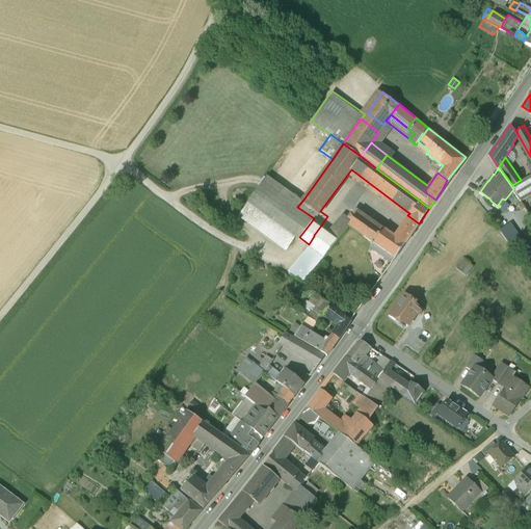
[(287,249),(297,236),(293,233),(297,227),(303,232),(314,218),(297,207),(303,200),(267,174),(238,214),(287,249)]
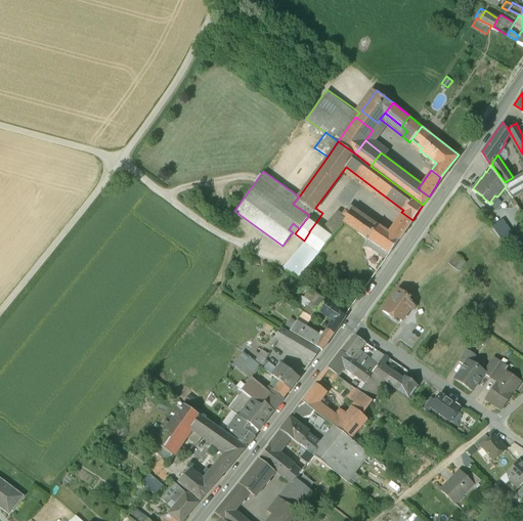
[(505,182),(504,183),(506,186),(513,197),(522,191),(522,171),(513,177),(505,182)]
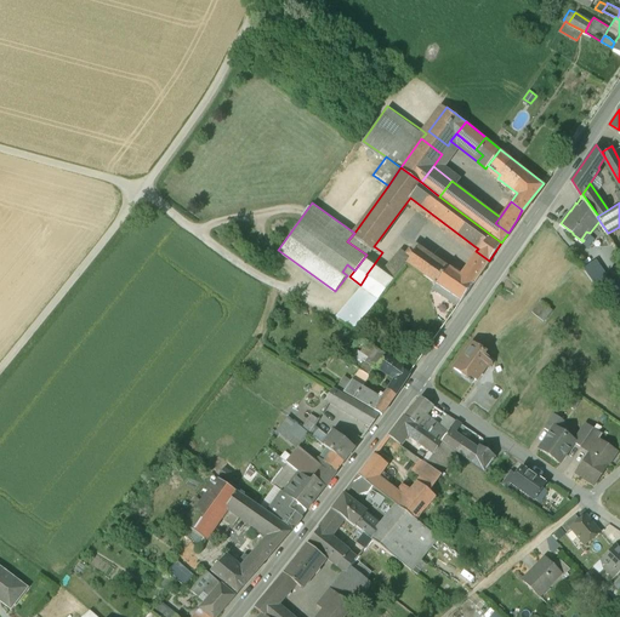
[(619,227),(608,233),(619,249),(619,227)]
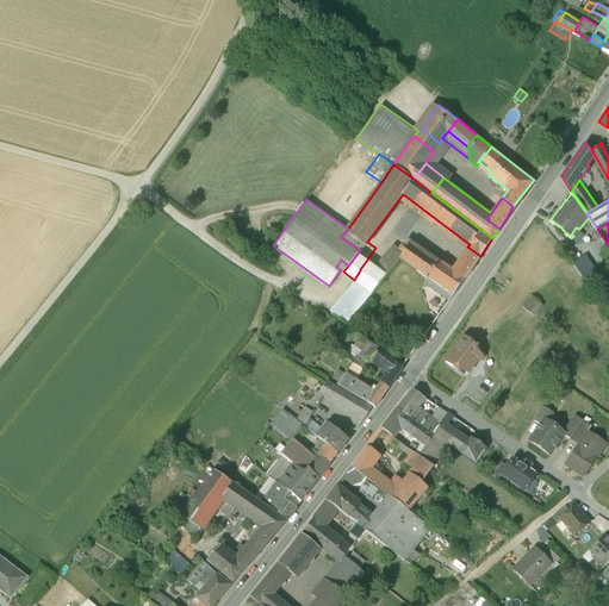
[(362,285),(397,245),(393,242),(376,264),(367,260),(360,269),(360,270),(354,280),(330,310),(337,316),(362,285)]
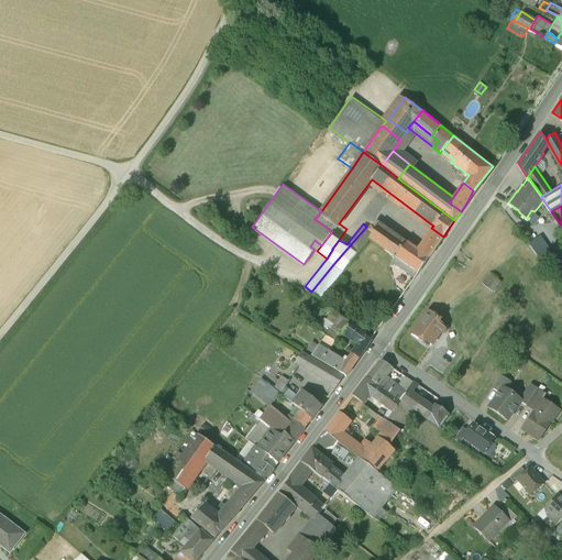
[(404,243),(379,227),(376,230),(372,226),(368,228),(366,227),(334,263),(342,270),(371,238),(396,255),(404,243)]
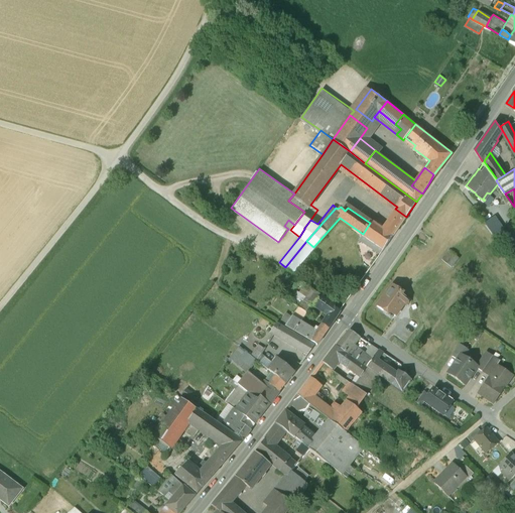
[(383,227),(372,220),(370,223),(363,234),(384,248),(406,217),(395,209),(383,227)]
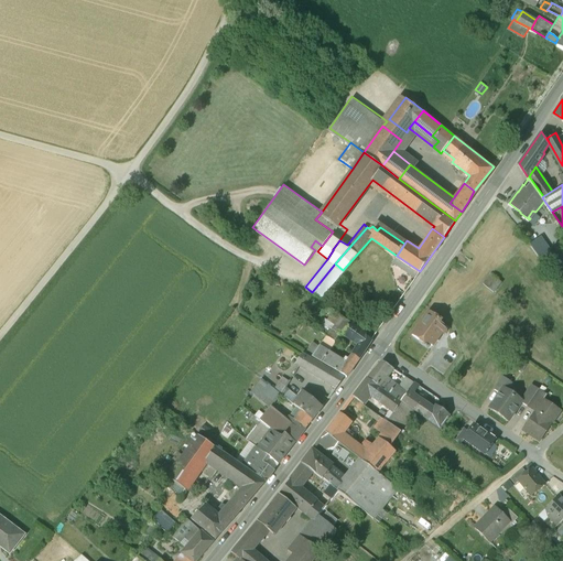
[(540,235),(530,243),(541,258),(551,250),(540,235)]
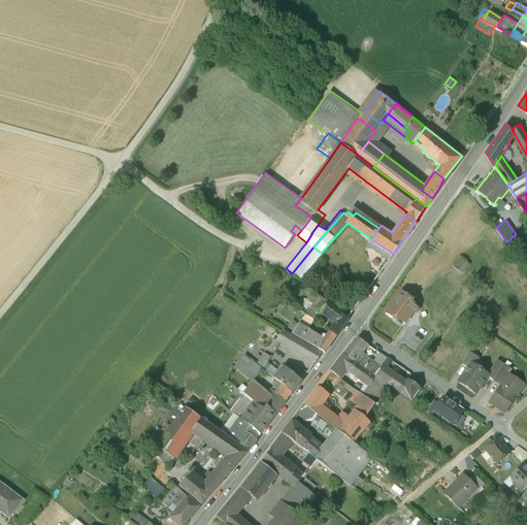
[(295,225),(291,231),(295,234),(297,235),(301,230),(295,225)]
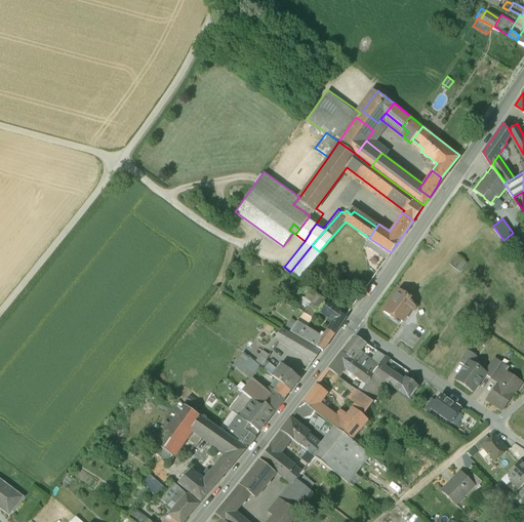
[(388,257),(391,252),(369,238),(366,242),(388,257)]
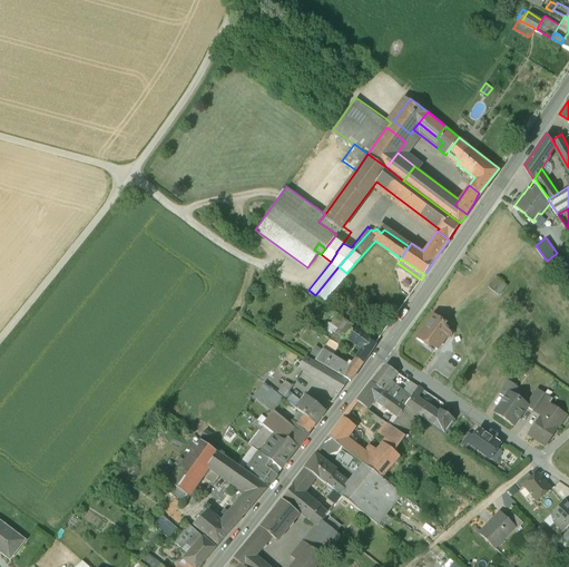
[(339,266),(315,295),(323,301),(346,273),(339,266)]
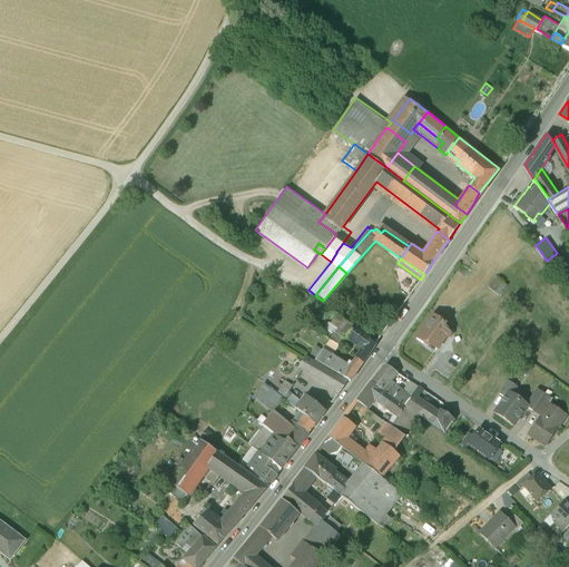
[(488,285),(500,294),(508,284),(496,275),(488,285)]
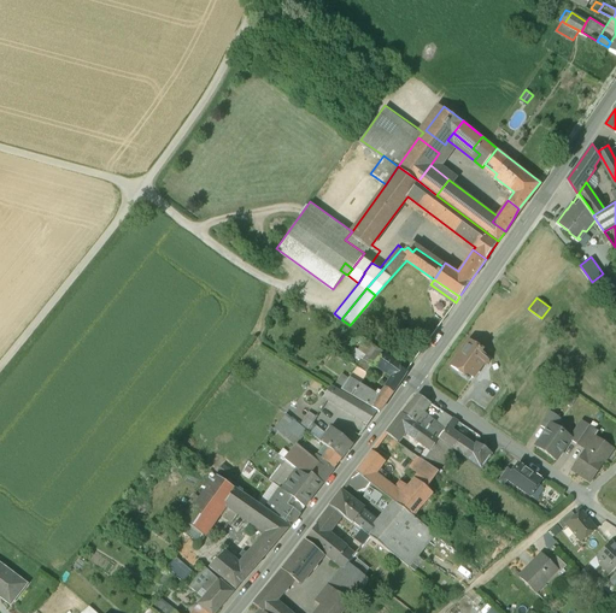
[(367,339),(357,351),(364,357),(374,343),(367,339)]
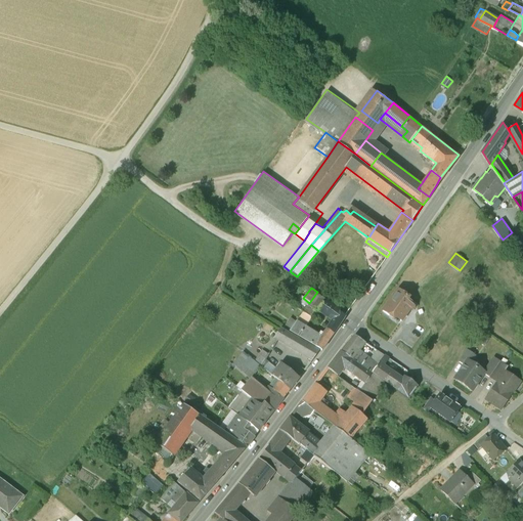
[(409,296),(399,289),(384,309),(390,313),(394,313),(402,319),(410,308),(415,307),(415,303),(408,298),(409,296)]
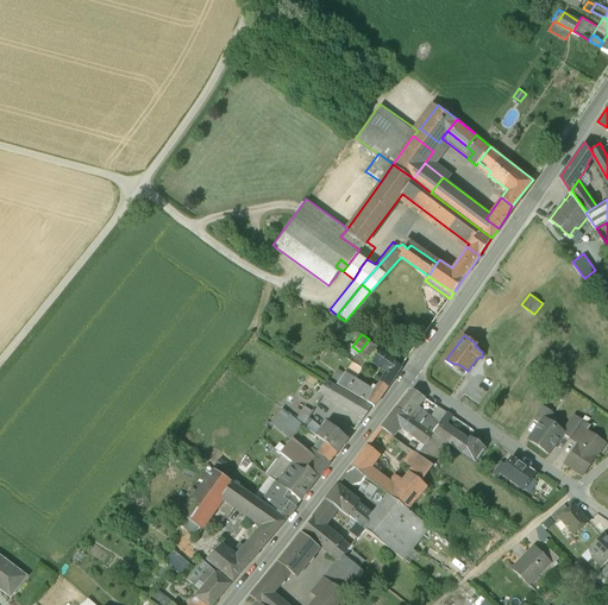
[(378,347),(369,339),(359,352),(370,360),(373,357),(378,347)]
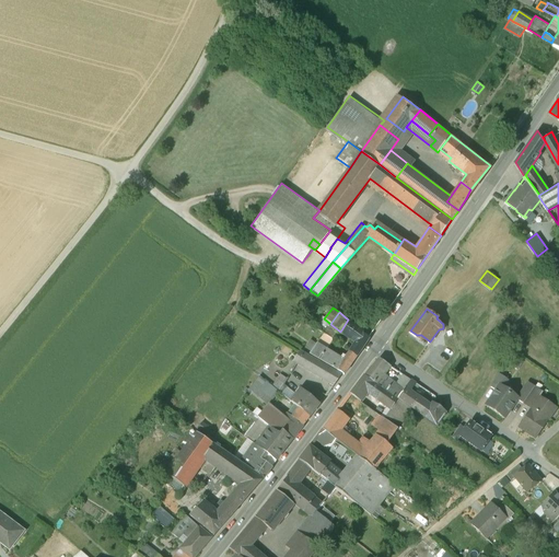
[(330,324),(324,318),(318,326),(335,339),(340,332),(330,324)]
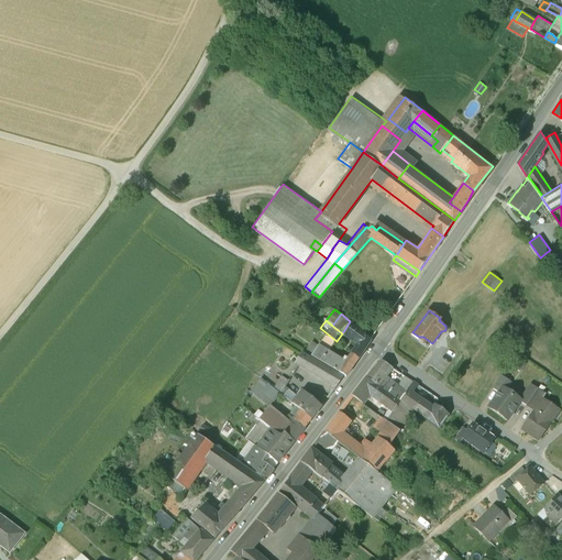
[(372,338),(350,321),(344,330),(360,341),(353,351),(360,355),(372,338)]
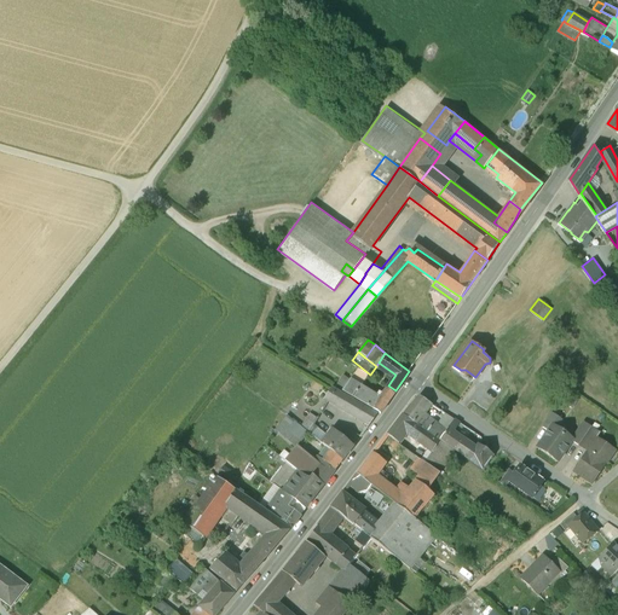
[(376,392),(363,384),(370,375),(352,360),(350,363),(352,365),(338,386),(369,404),(376,392)]
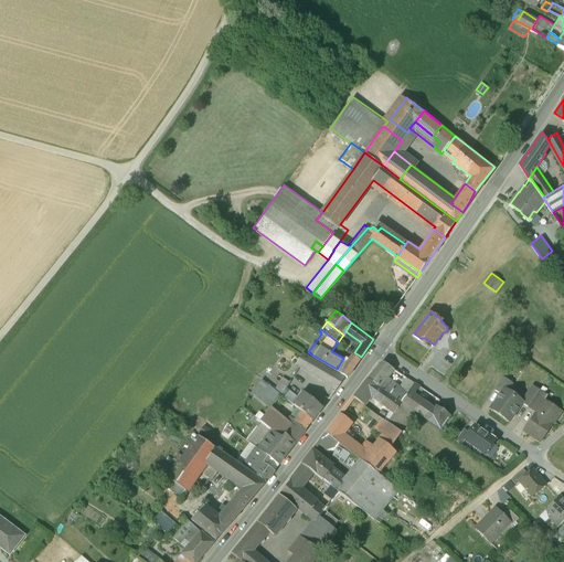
[(348,361),(343,358),(337,369),(348,375),(361,357),(354,352),(348,361)]
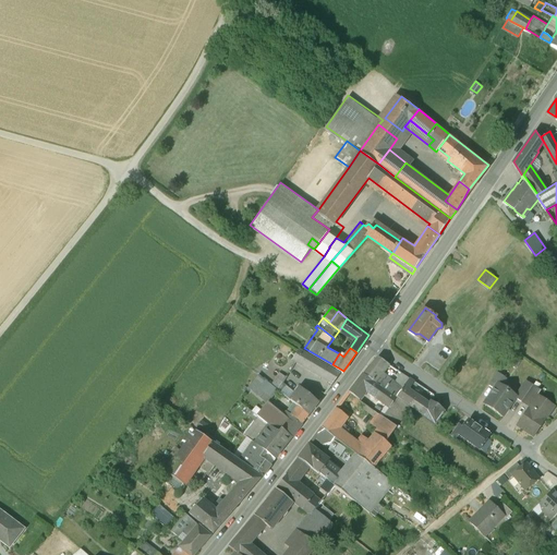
[(341,374),(303,350),(297,360),(314,369),(325,375),(324,378),(327,381),(323,386),(329,390),(341,374)]
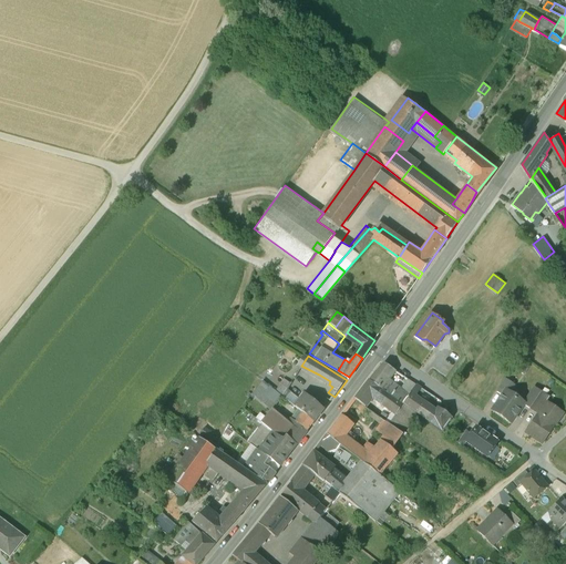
[(522,358),(515,368),(524,373),(531,365),(522,358)]
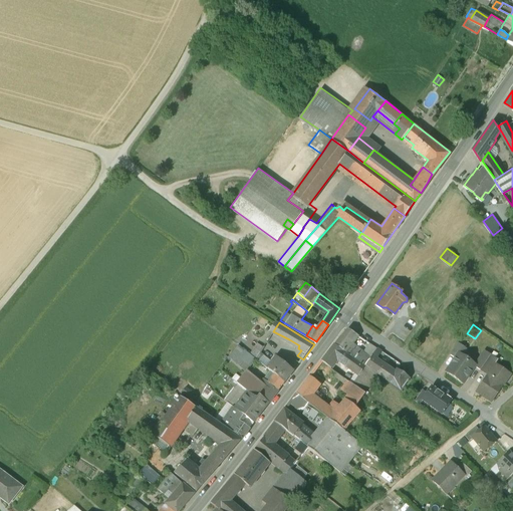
[(349,353),(355,345),(353,343),(359,334),(348,327),(335,342),(349,353)]
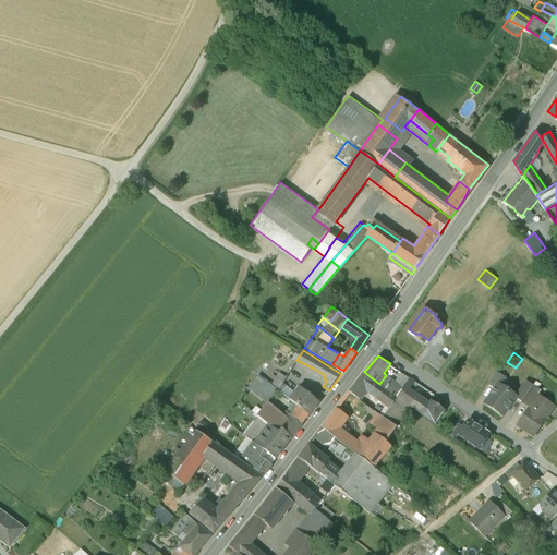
[(291,397),(295,391),(282,381),(286,375),(279,370),(271,381),(279,387),(290,396),(291,397)]
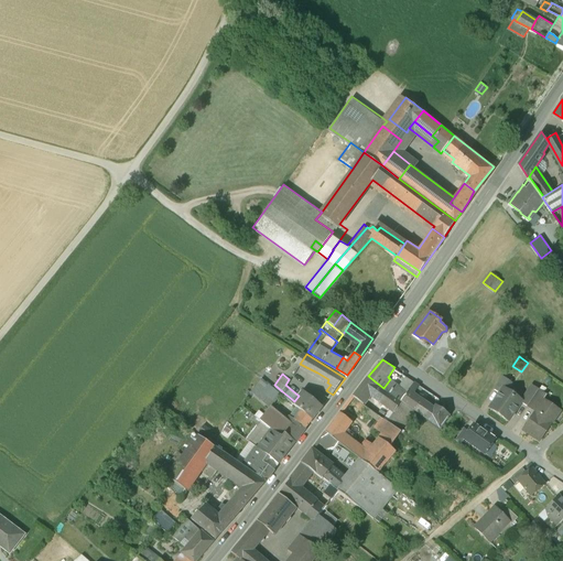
[(420,385),(405,375),(399,385),(408,390),(412,384),(418,388),(420,385)]
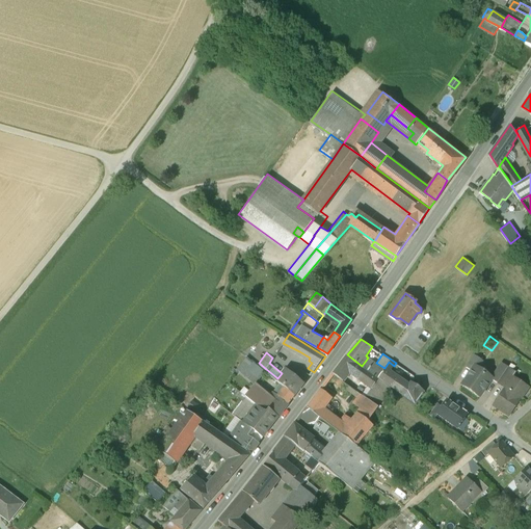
[(467,365),(472,369),(475,366),(477,368),(483,359),(475,353),(467,365)]
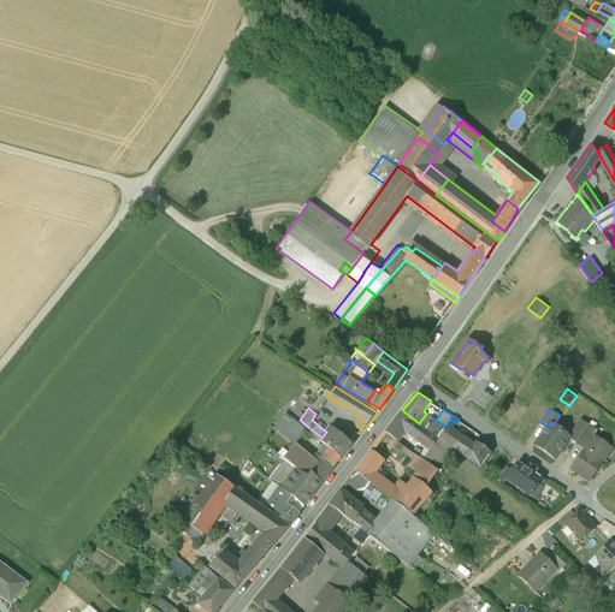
[(301,437),(308,427),(300,420),(287,410),(272,428),(285,437),(291,429),(301,437)]
